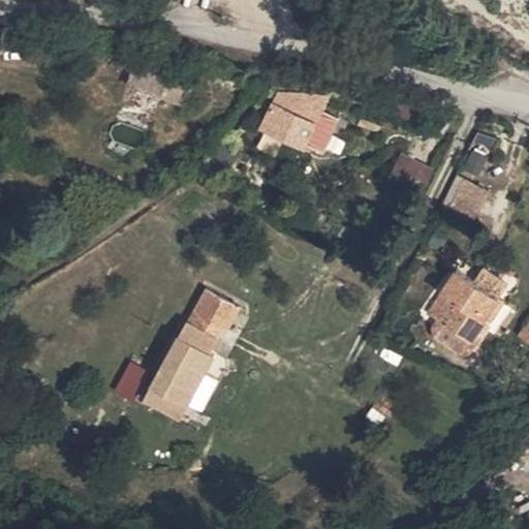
[(392,99),(408,101),(409,90),(393,89),(392,99)]
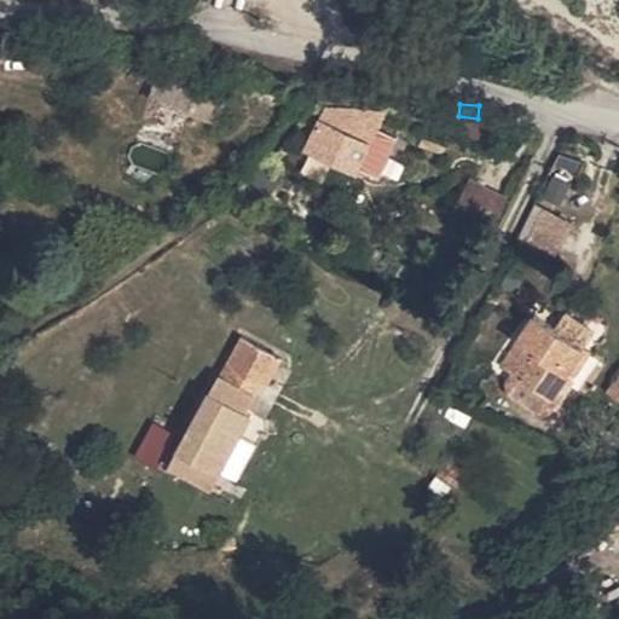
[(302,155),(359,178),(364,172),(385,181),(403,142),(381,133),(383,113),(324,110),(302,155)]
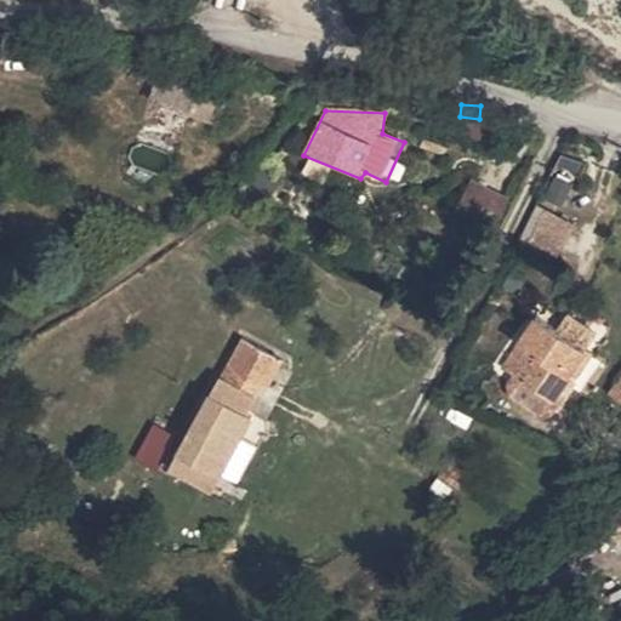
[(557,155),(545,199),(568,205),(579,160),(557,155)]
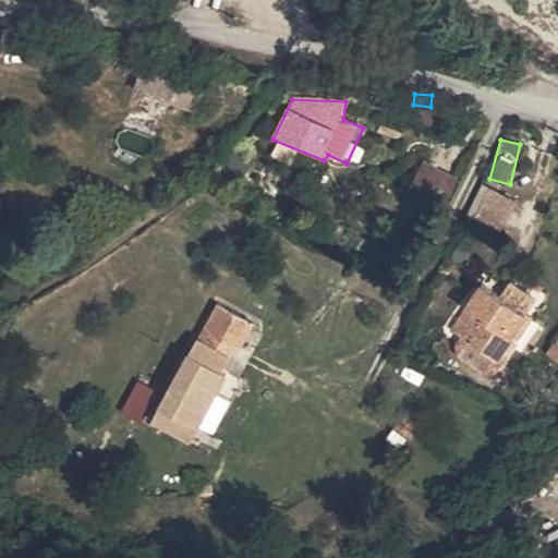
[(417,162),(410,195),(448,204),(456,171),(417,162)]
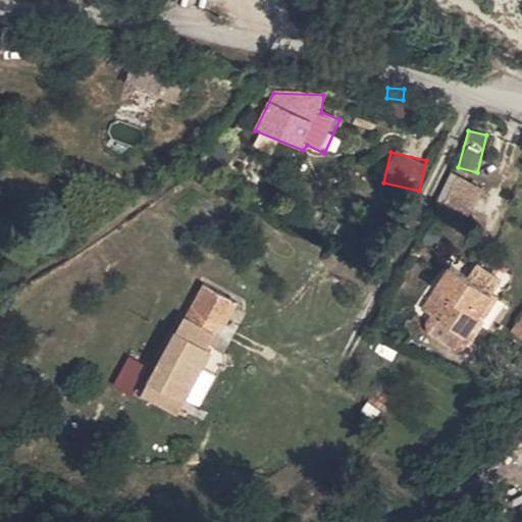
[(437,201),(469,217),(481,189),(452,172),(437,201)]
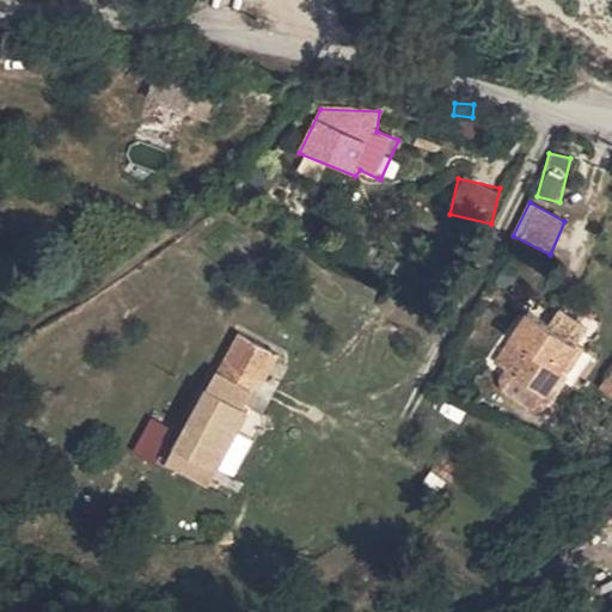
[(567,384),(560,379),(581,346),(592,329),(562,311),(552,326),(540,318),(509,374),(518,380),(534,352),(549,359),(533,389),(554,403),(567,384)]
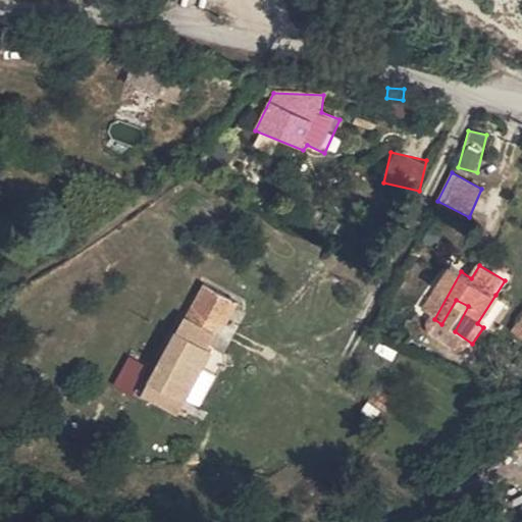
[(461,271),(455,266),(423,312),(434,319),(461,271)]
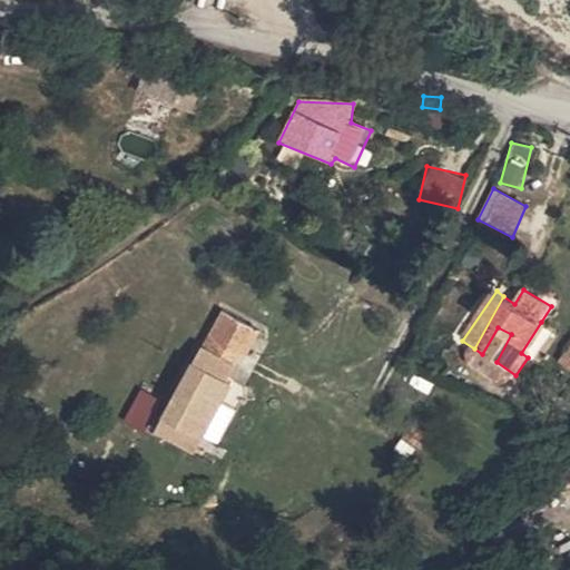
[(220,313),(164,421),(202,441),(233,383),(243,365),(265,331),(220,313)]
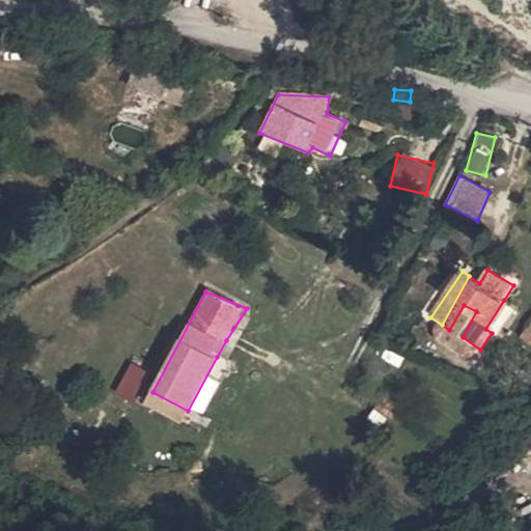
[(510,304),(504,300),(485,329),(492,333),(510,304)]
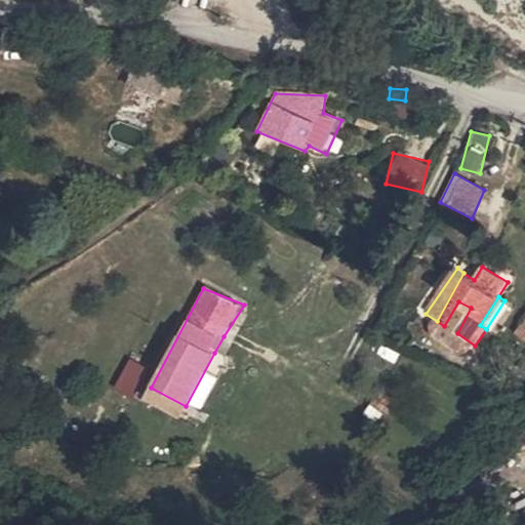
[(444,326),(457,333),(471,308),(458,301),(444,326)]
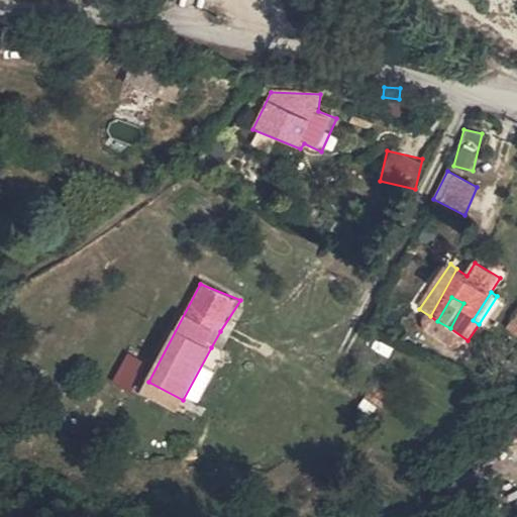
[(516,305),(506,323),(516,329),(516,305)]
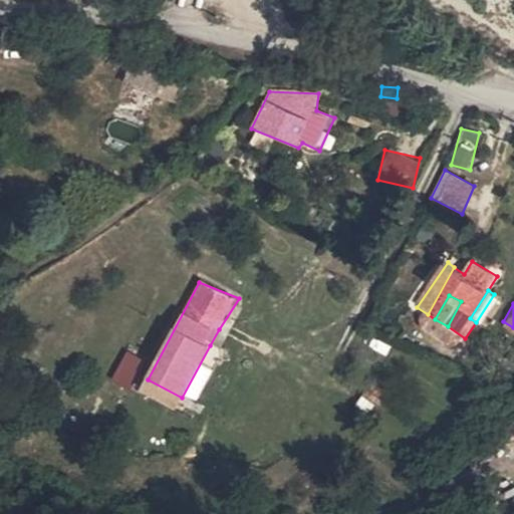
[(127,389),(141,357),(123,350),(110,381),(127,389)]
